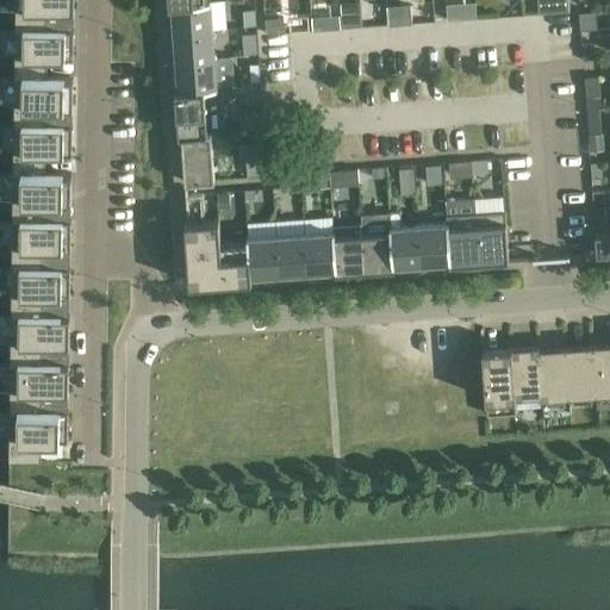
[(16,31),(16,33),(24,33),(24,32),(48,32),(74,32),(74,0),(24,0),(24,10),(16,10),(16,31)]
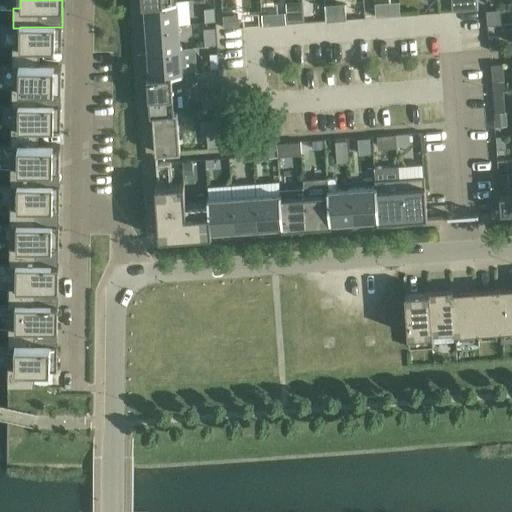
[(171,0),(142,2),(142,4),(145,4),(146,24),(179,22),(177,0),(171,0)]
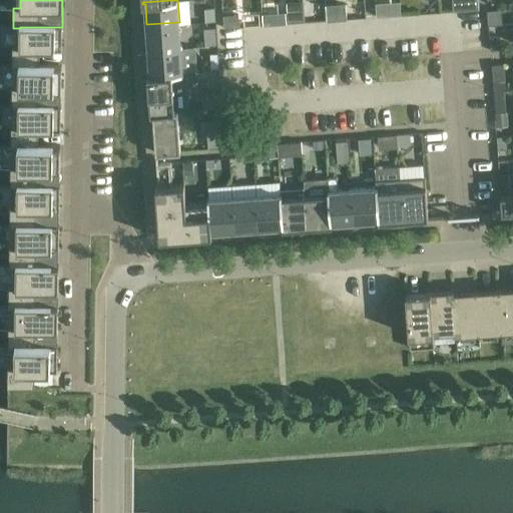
[(478,0),(452,0),(453,11),(479,9),(478,0)]
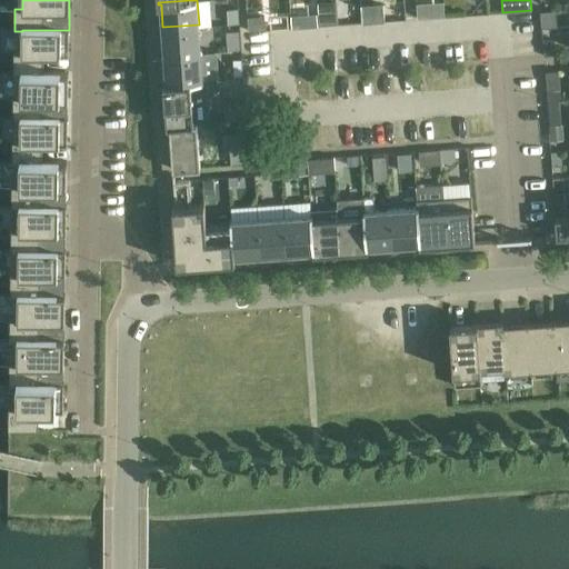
[(431,3),(418,5),(419,18),(432,17),(431,3)]
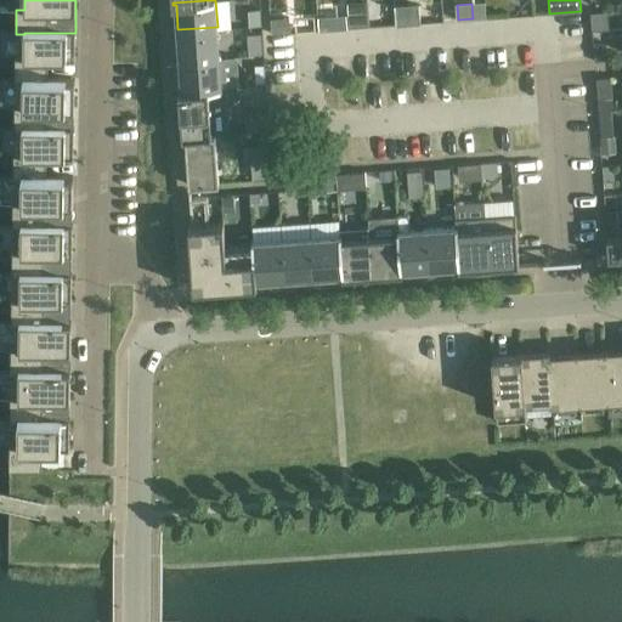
[(315,12),(316,26),(362,24),(362,11),(315,12)]
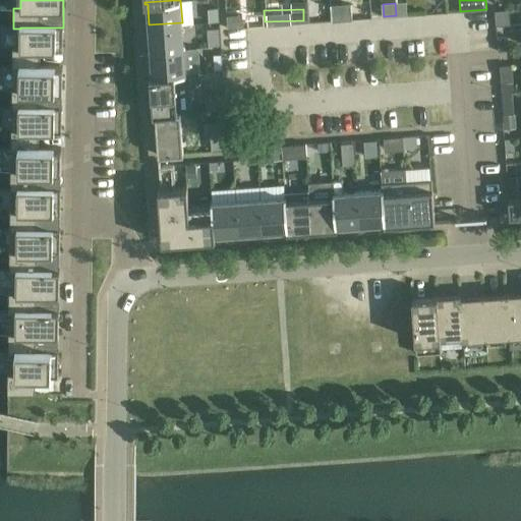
[(182,22),(149,24),(151,50),(183,48),(182,22)]
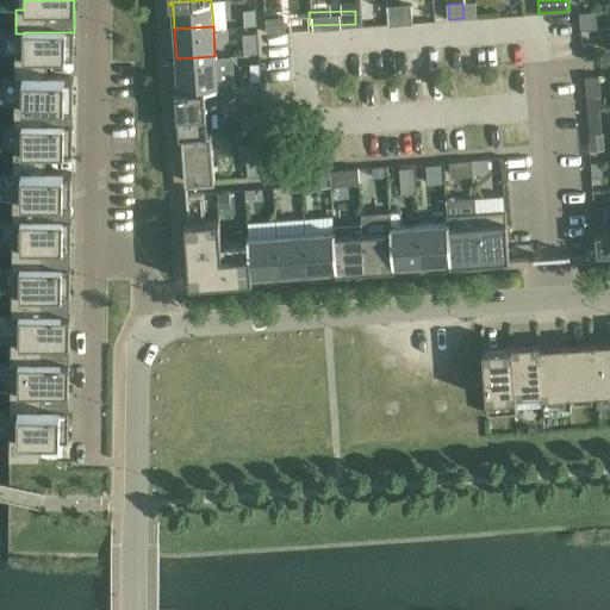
[(14,79),(14,80),(23,80),(31,80),(47,80),(47,78),(47,60),(74,60),(74,32),(48,32),(24,32),(24,33),(23,57),(16,57),(14,79)]
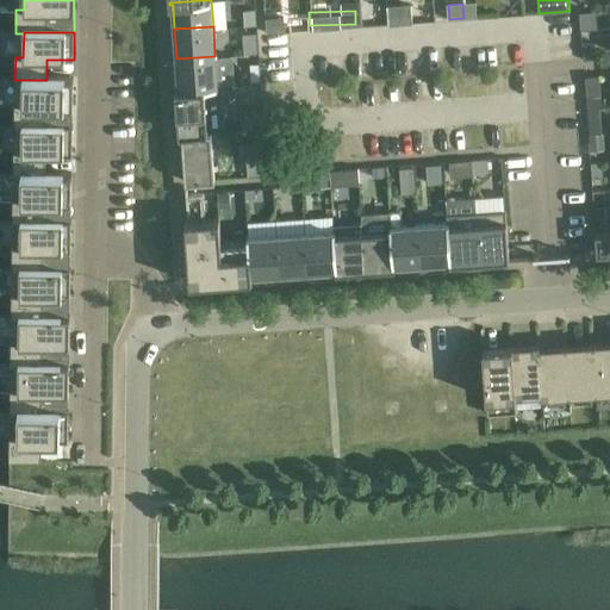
[(215,56),(176,58),(179,88),(217,86),(215,56)]
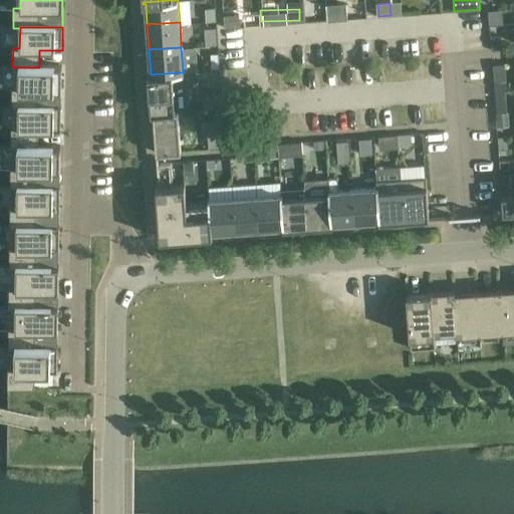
[(502,63),(492,63),(493,91),(503,90),(502,63)]
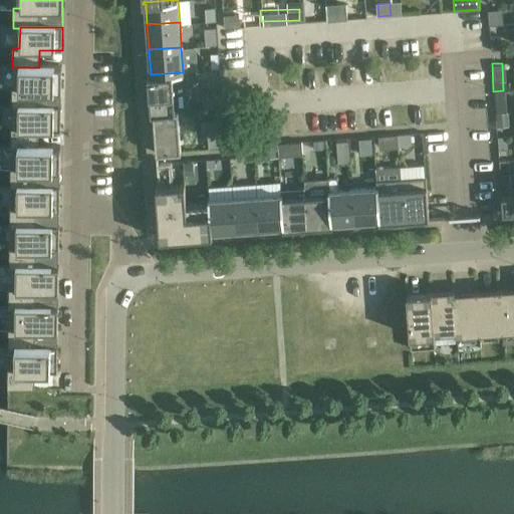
[(12,106),(12,107),(19,108),(19,107),(39,107),(61,107),(61,106),(61,66),(39,65),(39,67),(26,67),(19,67),(19,89),(12,89),(12,106)]
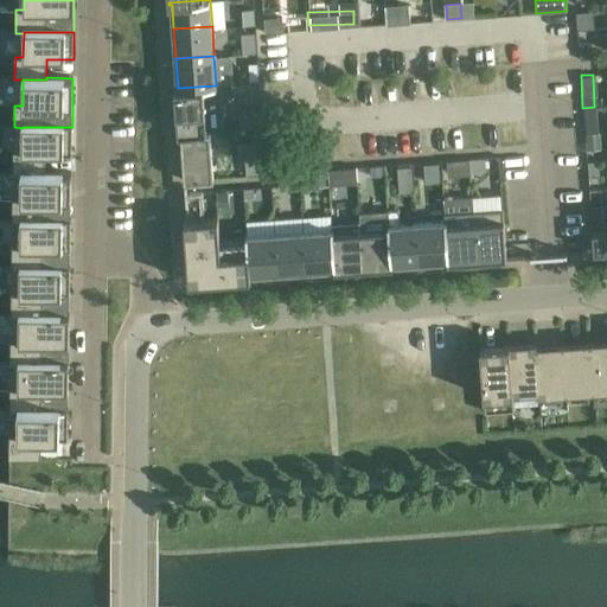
[(178,88),(174,88),(178,135),(181,135),(210,133),(210,132),(206,132),(204,88),(216,87),(216,85),(178,88)]
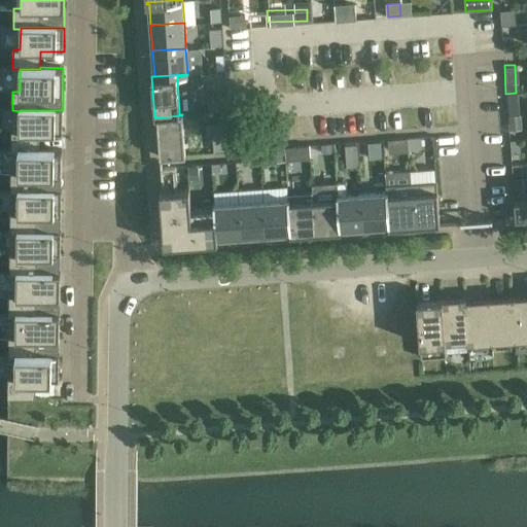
[(11,150),(11,151),(19,152),(19,151),(20,151),(39,151),(39,150),(39,149),(39,134),(63,135),(63,110),(40,110),(20,110),(20,111),(19,133),(11,133),(11,150)]
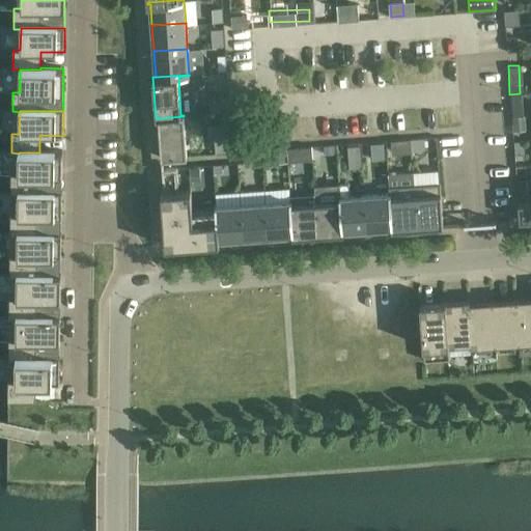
[(184,116),(159,118),(162,159),(187,157),(184,116)]
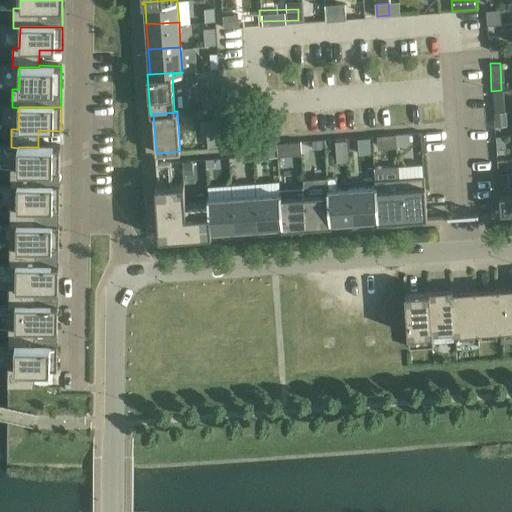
[(323,140),(312,141),(313,150),(323,149),(323,140)]
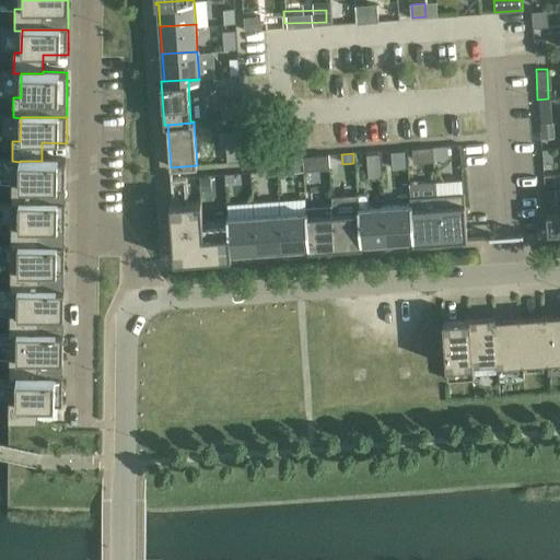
[(12,203),(12,205),(19,206),(19,205),(26,205),(41,205),(41,202),(42,187),(66,187),(66,160),(42,159),(42,160),(42,161),(21,161),(20,161),(20,162),(20,185),(12,185),(12,203)]
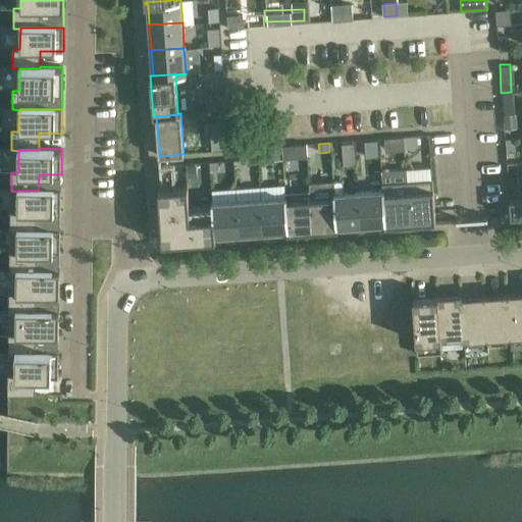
[(257,148),(245,149),(246,160),(258,159),(257,148)]
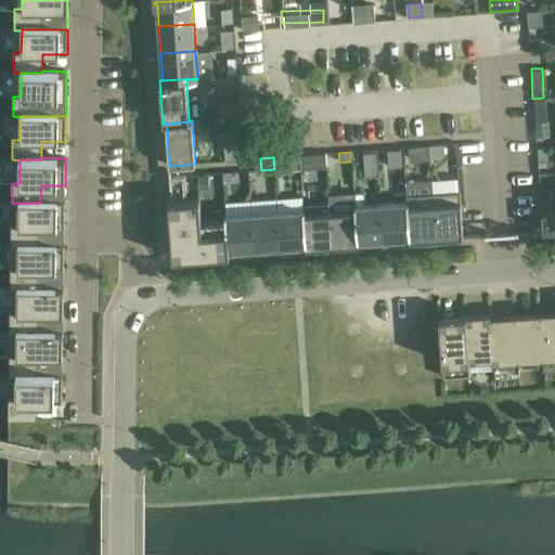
[(232,172),(222,172),(223,182),(232,182),(232,172)]
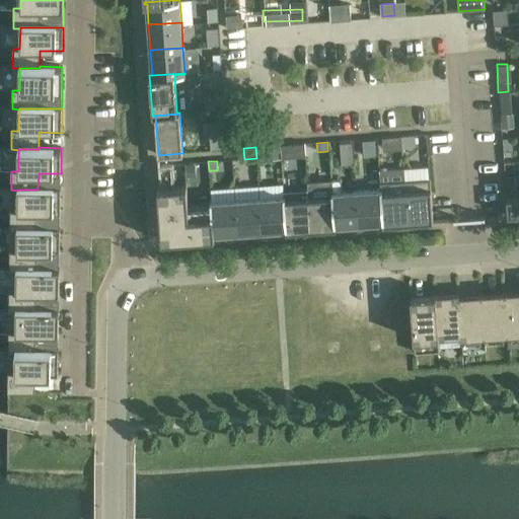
[(173,164),(159,165),(159,172),(159,173),(173,172),(173,171),(173,164)]
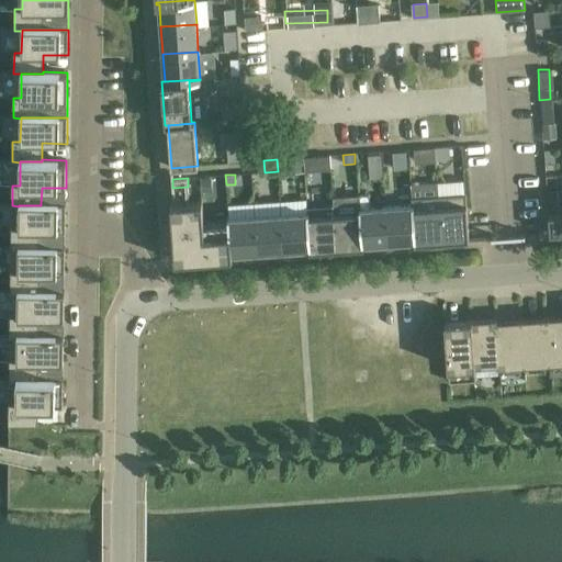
[(189,193),(173,194),(173,203),(189,202),(189,193)]
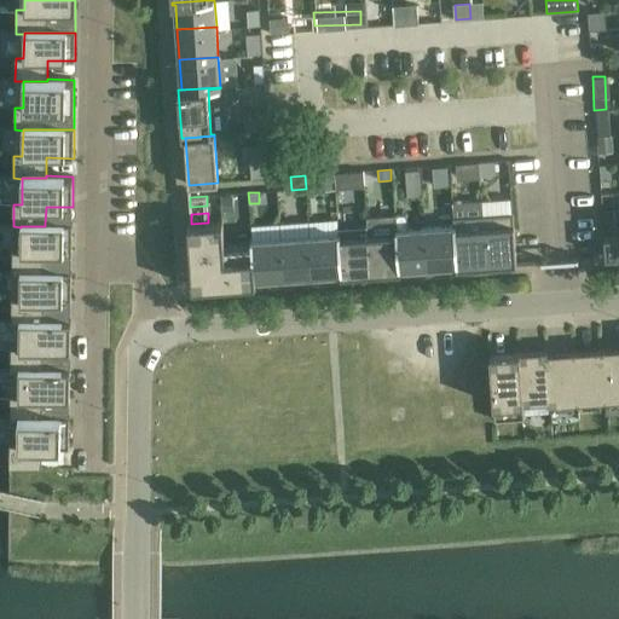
[(513,213),(482,215),(486,266),(516,264),(513,213)]
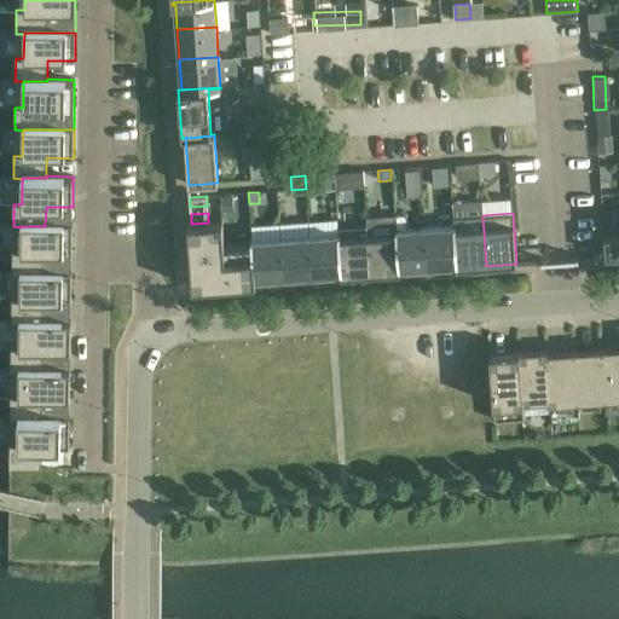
[(397,214),(366,217),(368,226),(369,236),(371,275),(400,272),(400,268),(398,235),(397,214)]
